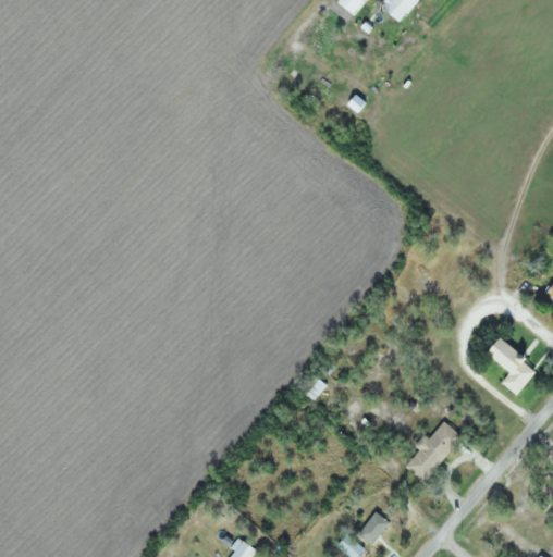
[(390,0),(382,11),(402,24),(418,0),(390,0)]
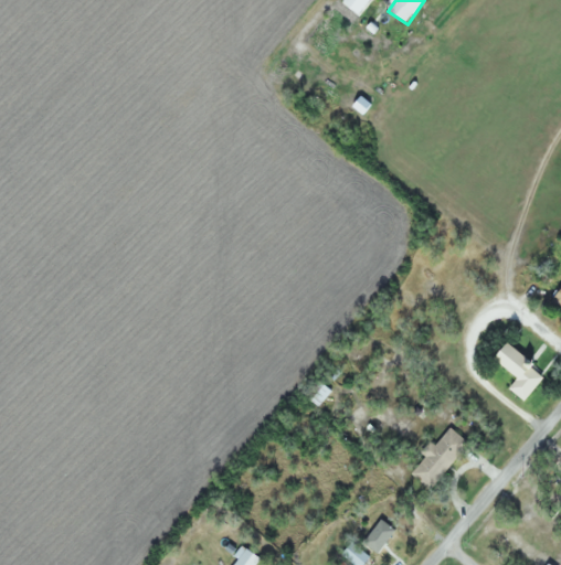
[(517,380),(510,388),(526,401),(546,376),(504,343),(491,359),(517,380)]
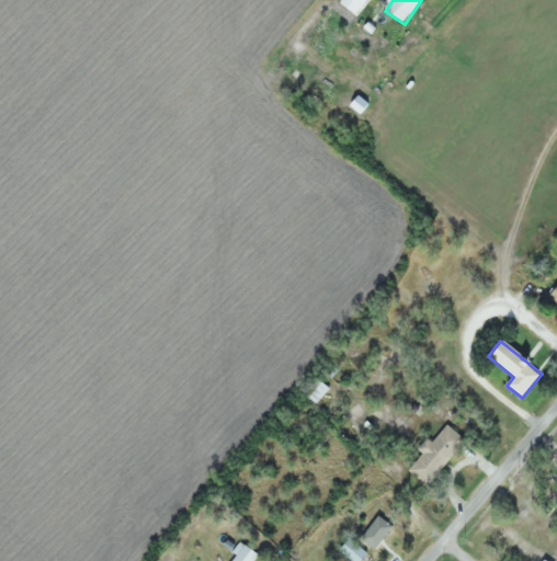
[(329,389),(317,379),(305,396),(317,405),(329,389)]
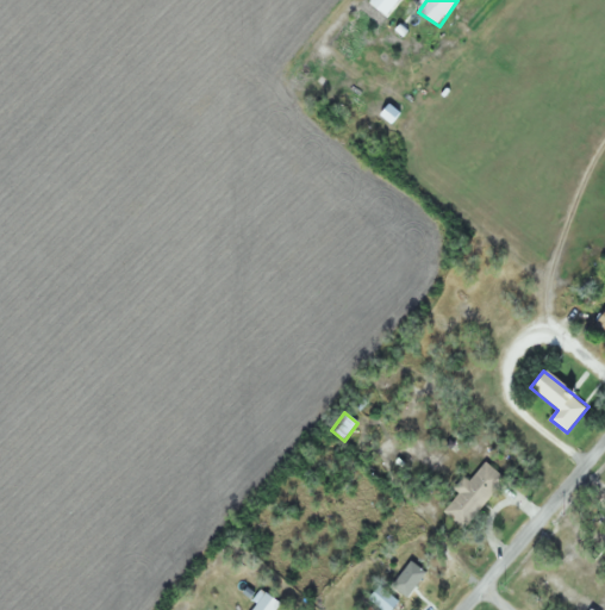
[(443,509),(463,528),(506,480),(486,461),(443,509)]
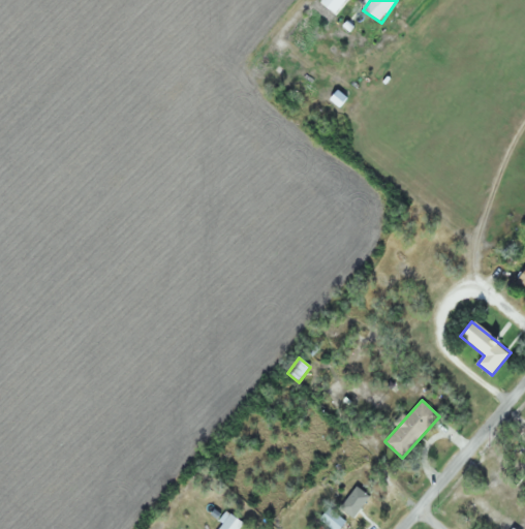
[(354,519),(367,497),(350,487),(338,508),(354,519)]
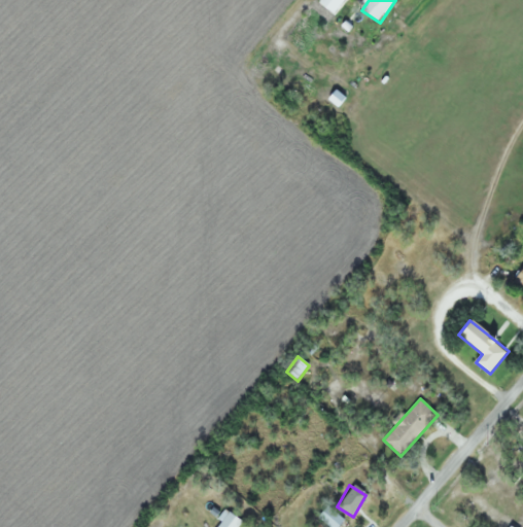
[(329,526),(339,526),(345,520),(328,506),(319,518),(329,526)]
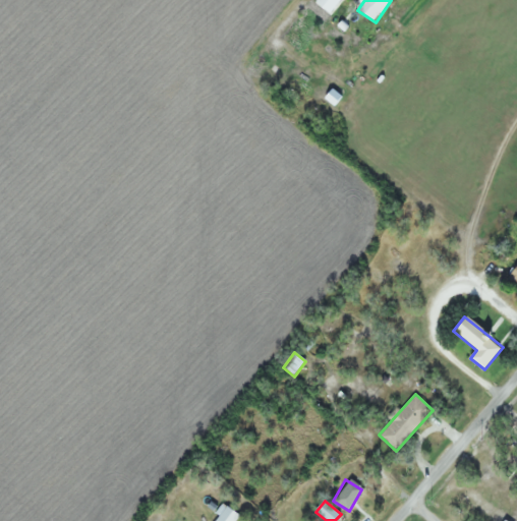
[(236,520),(240,517),(225,504),(217,514),(220,516),(216,520),(236,520)]
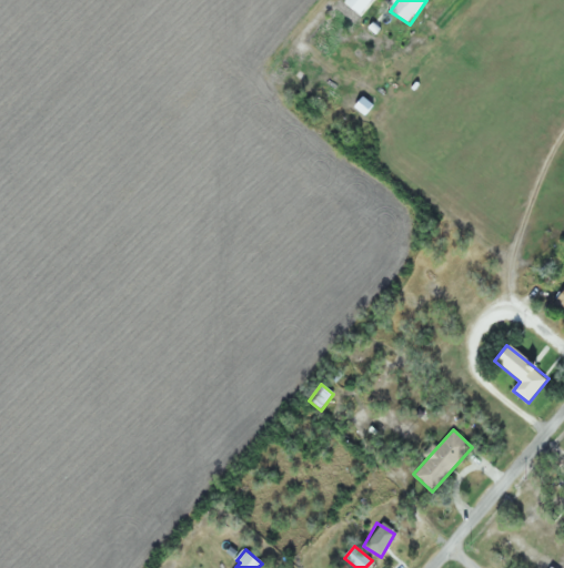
All buildings are outlined.
